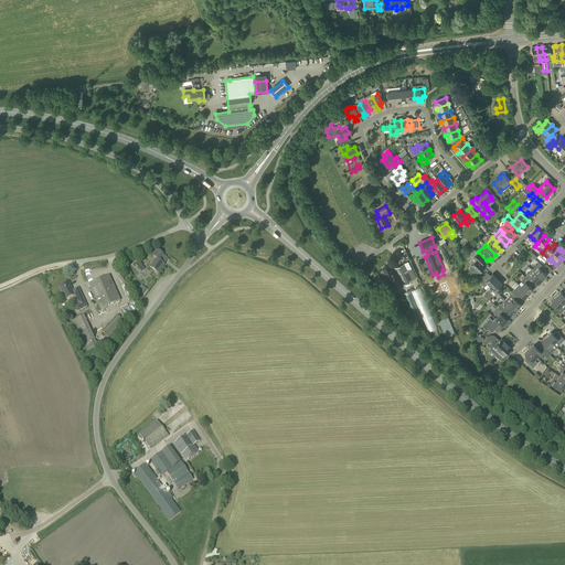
[(158,274),(164,265),(159,260),(163,255),(157,249),(152,256),(157,259),(150,267),(158,274)]
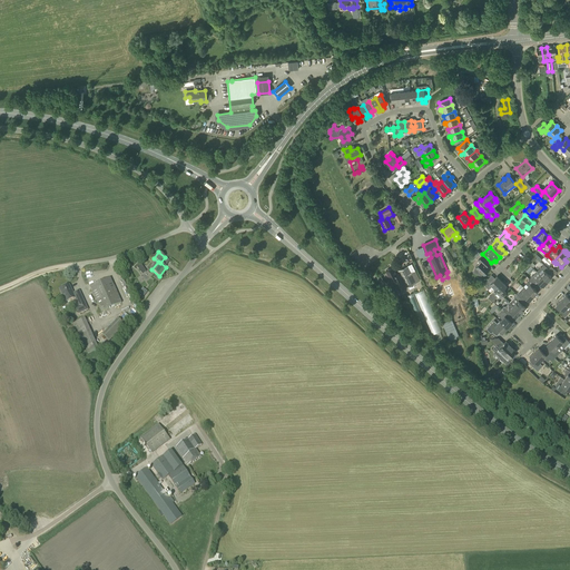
[(489,269),(487,266),(489,263),(482,256),(478,259),(480,262),(475,267),(472,273),(482,276),(483,275),(489,269)]
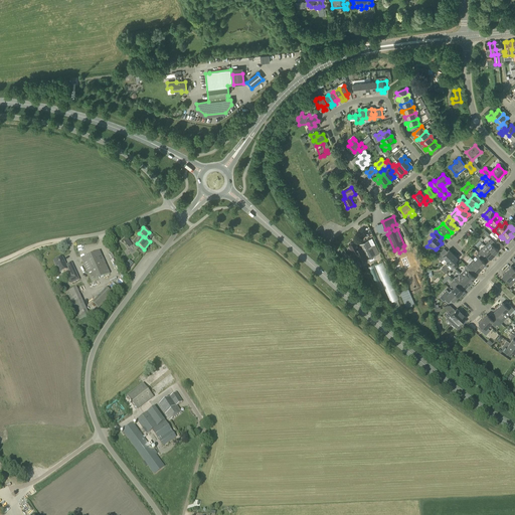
[(354,241),(348,244),(352,251),(354,250),(356,254),(357,254),(360,261),(364,259),(366,258),(367,260),(376,255),(371,245),(375,244),(372,238),(368,240),(362,243),(360,244),(361,246),(358,248),(354,241)]
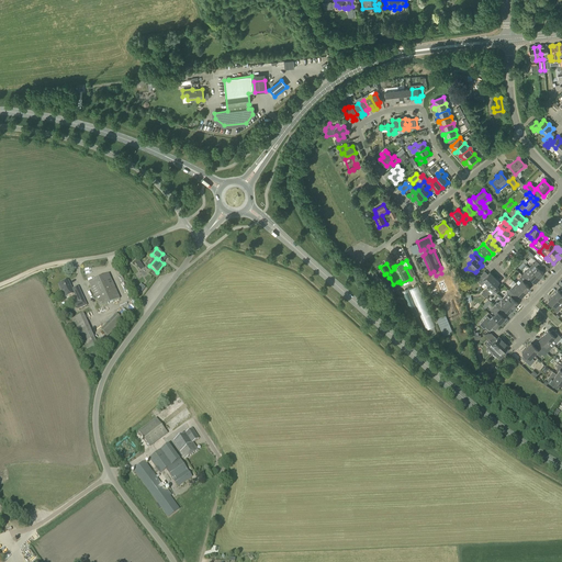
[(531,270),(539,278),(543,273),(540,270),(542,267),(541,266),(536,261),(534,263),(529,268),(531,270)]
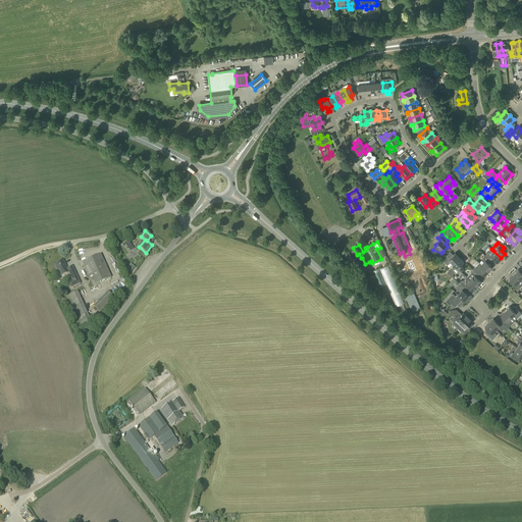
[(498,262),(501,258),(493,251),(490,255),(487,253),(484,255),(489,260),(492,258),(498,262)]
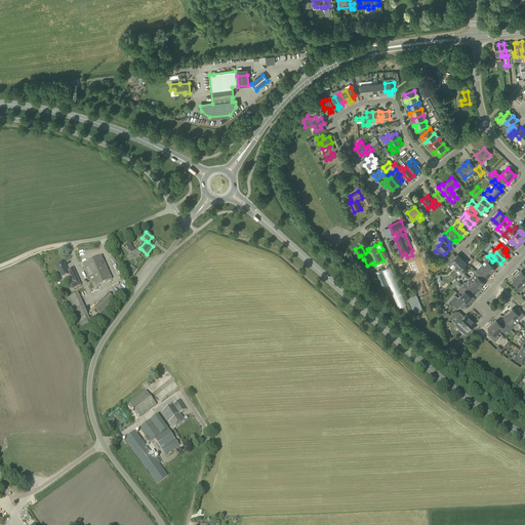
[(455,266),(461,258),(457,254),(455,256),(453,253),(445,261),(450,267),(451,266),(453,268),(455,266)]
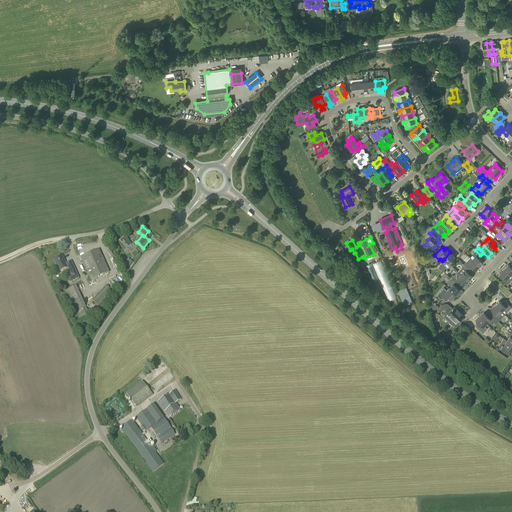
[(91,280),(109,272),(99,250),(81,258),(91,280)]
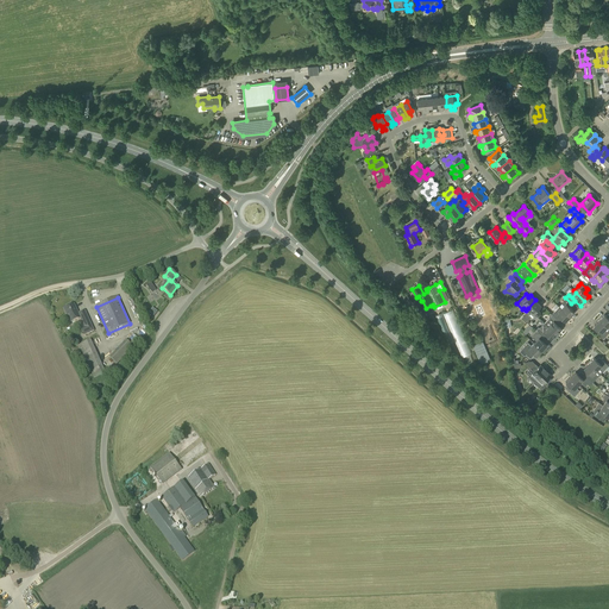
[(569,306),(571,303),(565,297),(563,301),(564,301),(559,306),(570,316),(575,312),(569,306)]
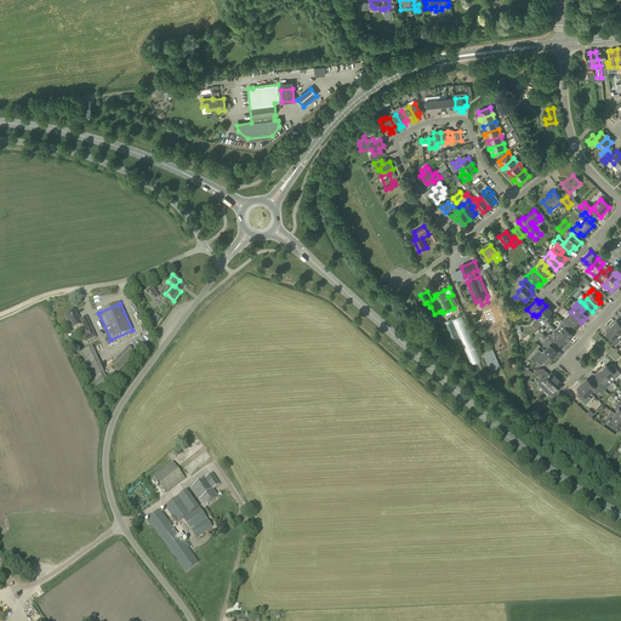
[(545,324),(547,322),(550,319),(552,315),(550,313),(552,312),(546,306),(539,314),(541,317),(540,318),(539,317),(535,320),(535,323),(537,325),(540,323),(543,325),(545,324)]
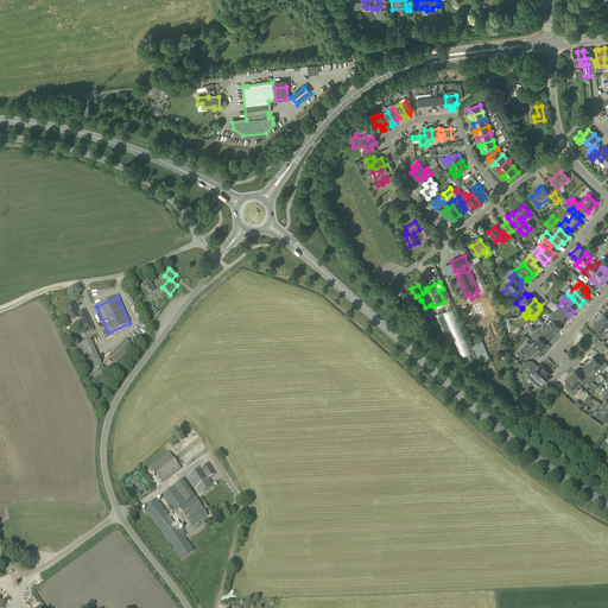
[(78,314),(74,304),(63,309),(70,323),(80,318),(83,327),(80,328),(83,336),(94,331),(84,311),(78,314)]
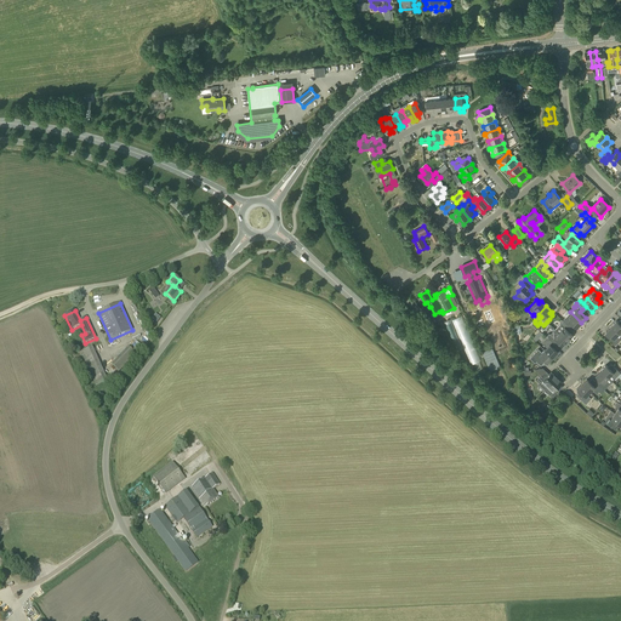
[(576,328),(581,323),(570,312),(563,320),(568,325),(570,323),(576,328)]
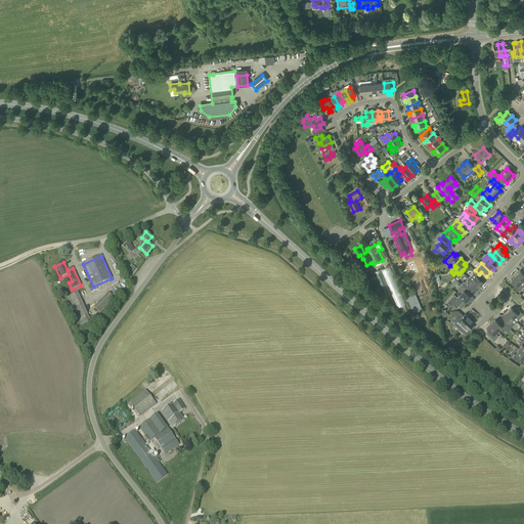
[(364,279),(367,275),(359,269),(356,274),(364,279)]
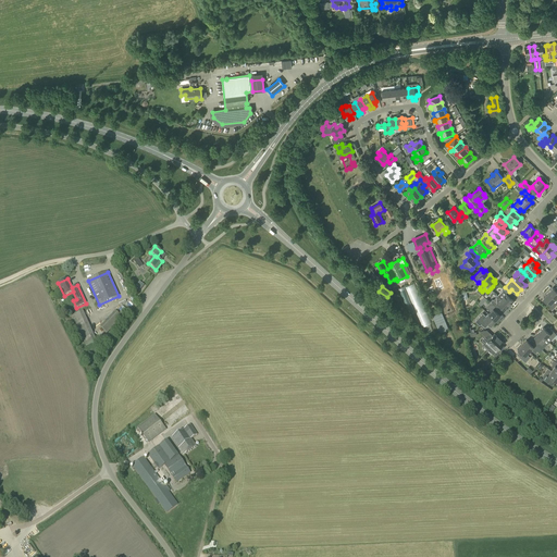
[(510,293),(509,292),(505,287),(502,289),(503,291),(498,295),(509,306),(514,300),(508,295),(510,293)]
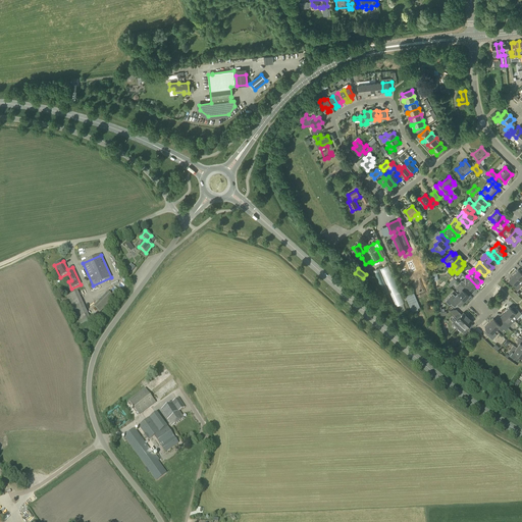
[(521,285),(521,284),(521,281),(514,274),(510,278),(511,280),(509,282),(517,291),(521,285)]
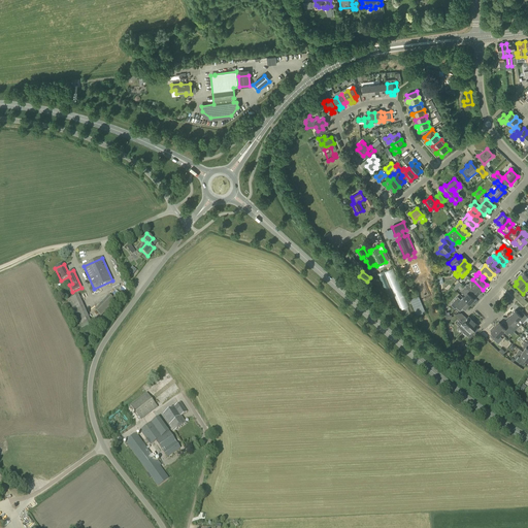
[(472,279),(467,285),(467,284),(465,286),(466,287),(466,288),(470,292),(473,289),(479,294),(483,290),(472,279)]
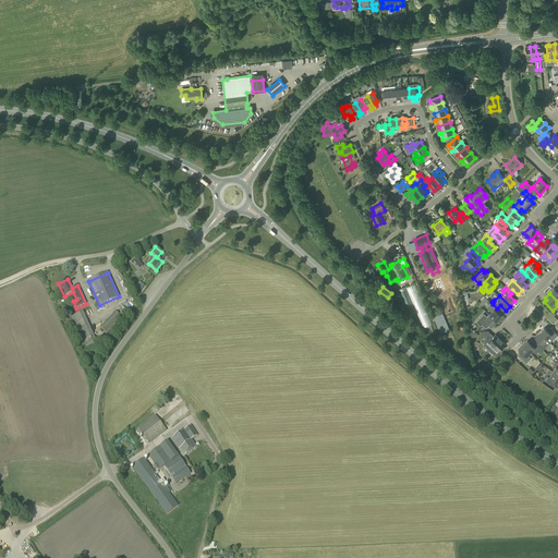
[(496,322),(501,316),(495,311),(497,308),(493,304),(488,308),(492,312),(489,314),(496,322)]
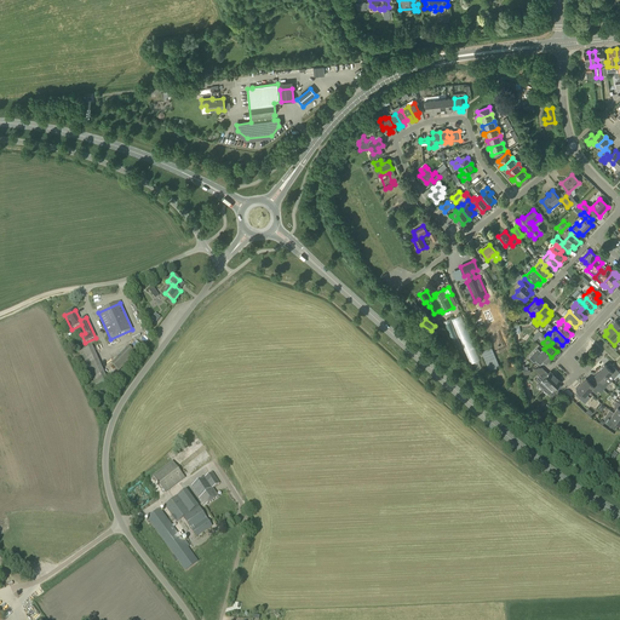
[(96,385),(107,380),(92,346),(80,352),(96,385)]
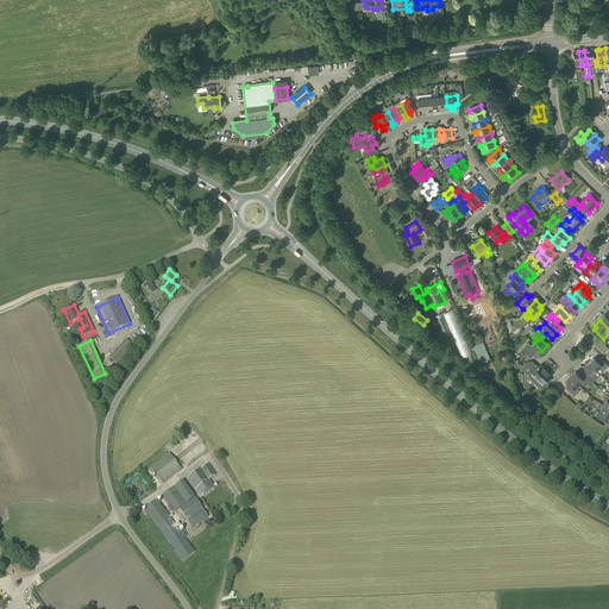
[(117,365),(133,347),(126,340),(110,357),(117,365)]
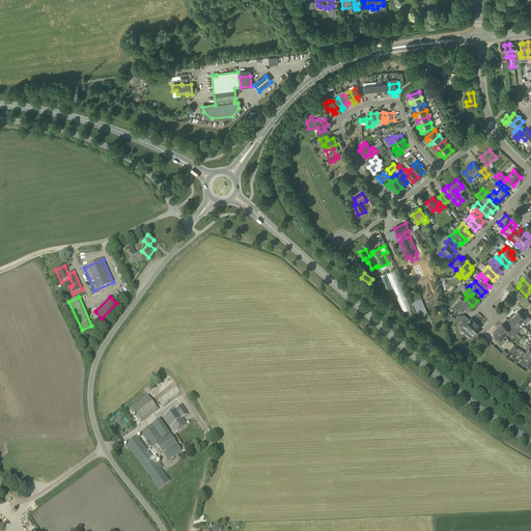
[(421,298),(412,302),(419,318),(428,314),(421,298)]
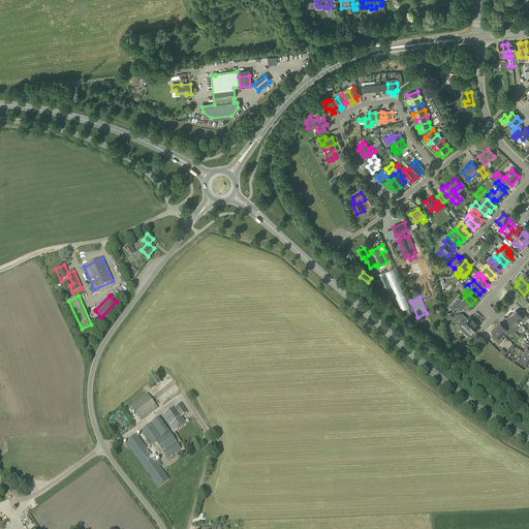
[(466,309),(470,305),(464,298),(462,301),(459,298),(454,302),(458,306),(460,304),(466,309)]
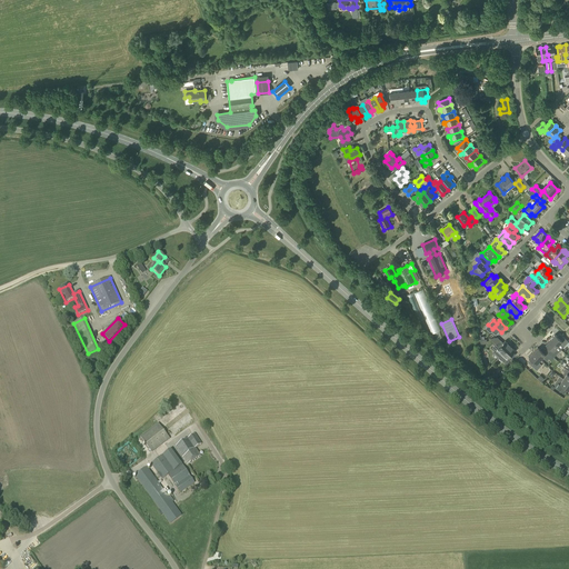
[(563,337),(560,339),(555,335),(550,339),(560,349),(562,346),(563,347),(568,341),(563,337)]
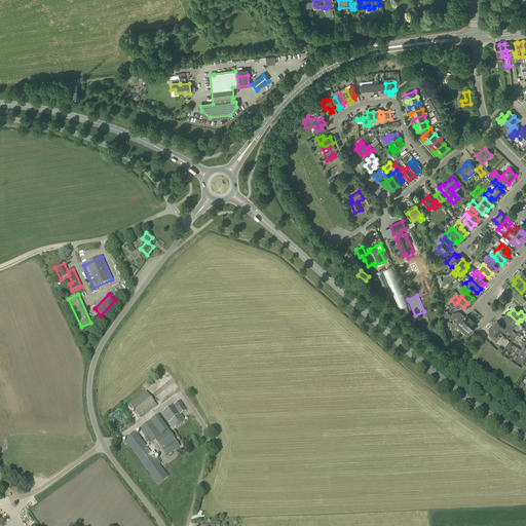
[(518,323),(509,313),(504,318),(510,323),(508,326),(510,328),(512,330),(516,326),(516,325),(518,323)]
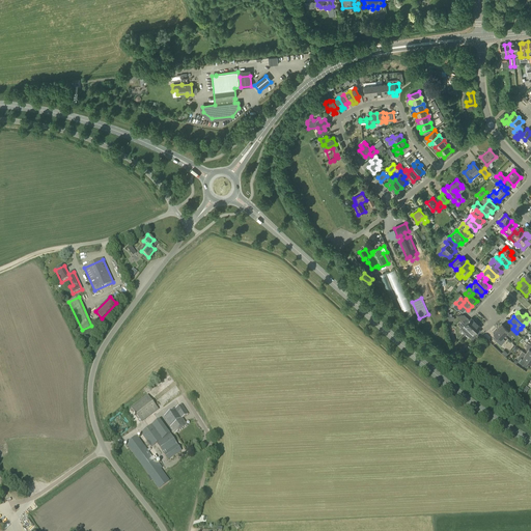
[(476,323),(471,318),(466,324),(463,320),(458,326),(460,328),(460,329),(466,333),(469,330),(471,328),(474,325),(476,323)]
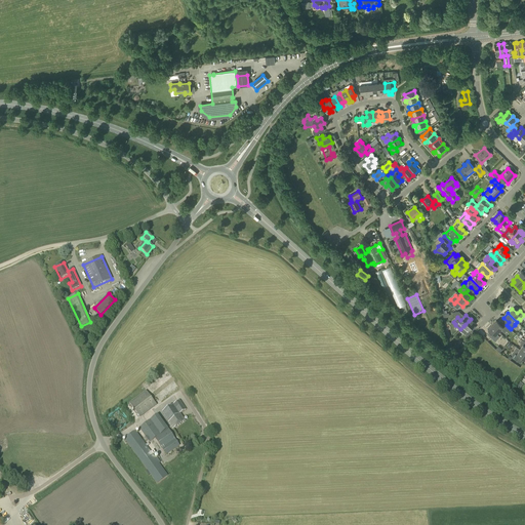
[(475,323),(471,319),(469,321),(466,324),(463,326),(460,329),(468,336),(472,331),(470,329),(475,323)]
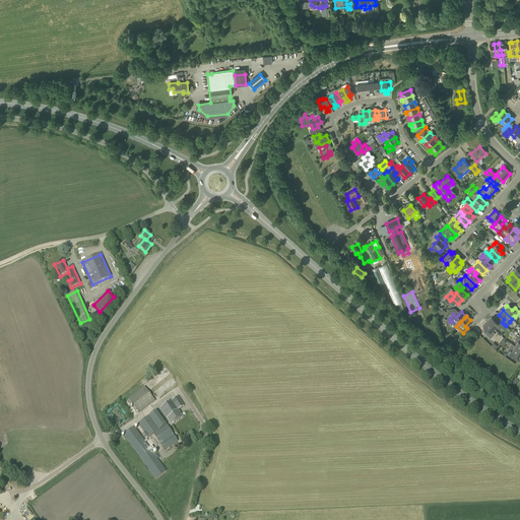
[(504,324),(502,322),(499,320),(497,322),(492,318),(488,322),(494,328),(496,326),(499,329),(504,324)]
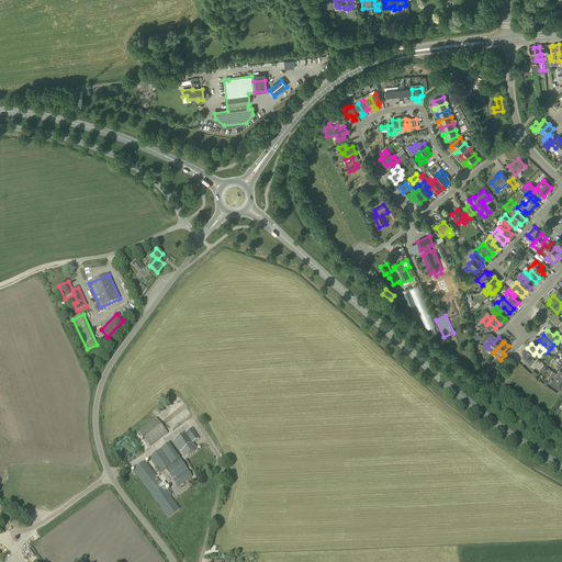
[(531,358),(534,355),(527,348),(523,353),(524,355),(521,358),(530,366),(535,361),(531,358)]
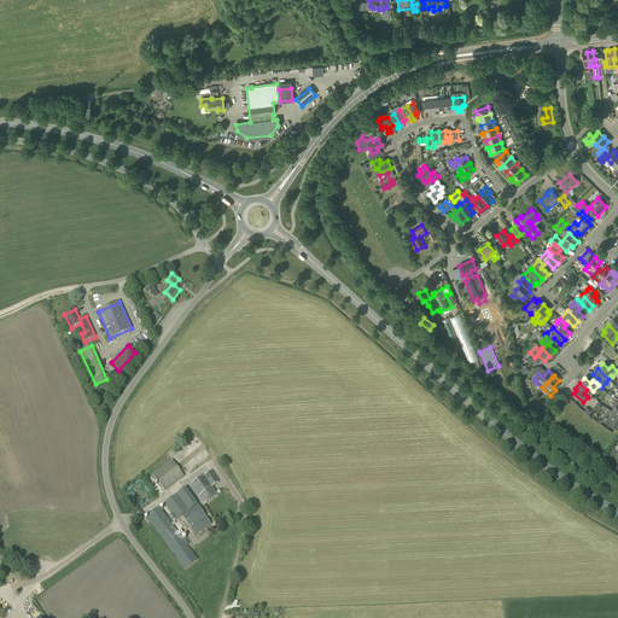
[(617,415),(612,412),(607,408),(601,417),(611,424),(613,420),(617,424),(617,421),(617,415)]
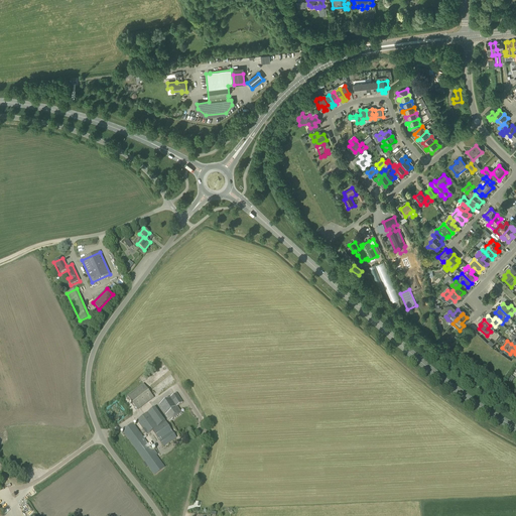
[(137,410),(153,398),(143,385),(127,396),(137,410)]
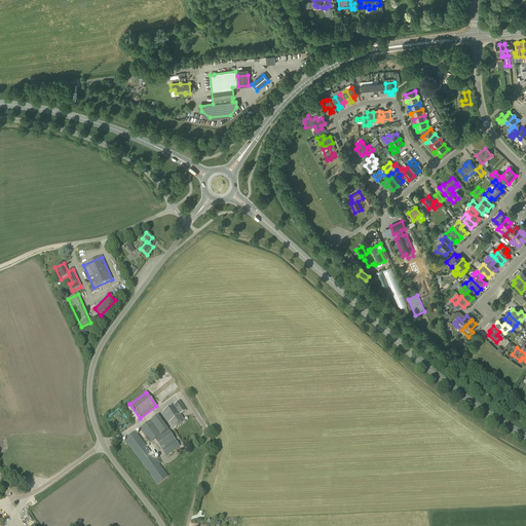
[(173,429),(185,422),(180,414),(186,411),(180,402),(162,413),(170,423),(168,423),(173,429)]
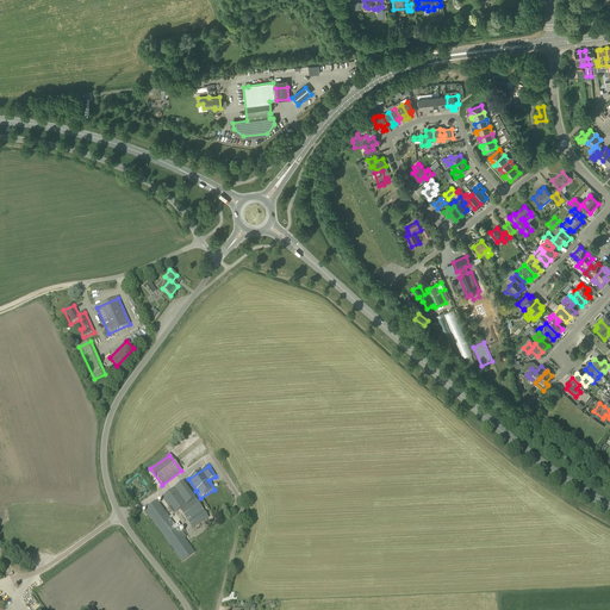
[(195,498),(182,483),(162,497),(174,515),(180,510),(193,529),(209,518),(204,511),(195,498)]
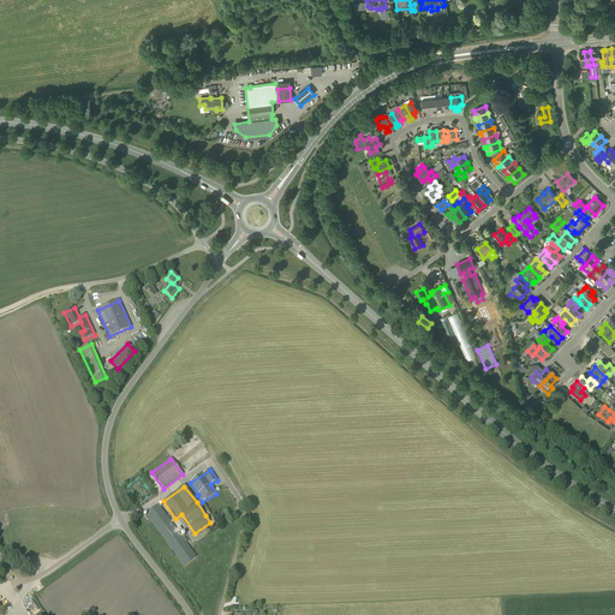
[(174,525),(159,506),(145,514),(184,568),(197,557),(186,543),(189,542),(185,537),(186,536),(177,523),(174,525)]
